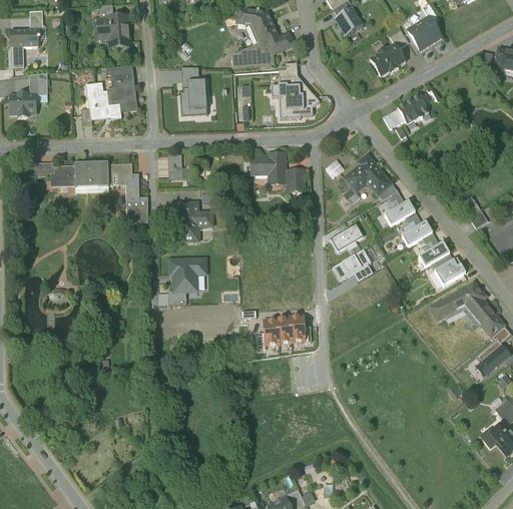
[(327,0),(333,8),(346,0),(327,0)]
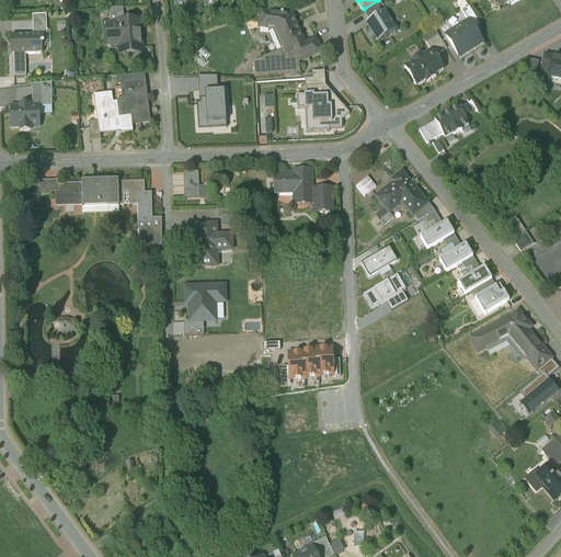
[(378,0),(364,9),(369,18),(385,8),(386,8),(381,0),(378,0)]
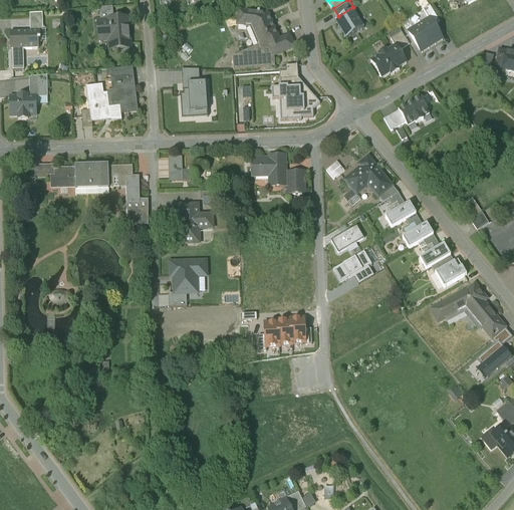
[(430,17),(434,22),(440,19),(430,3),(423,7),(429,17),(430,17)]
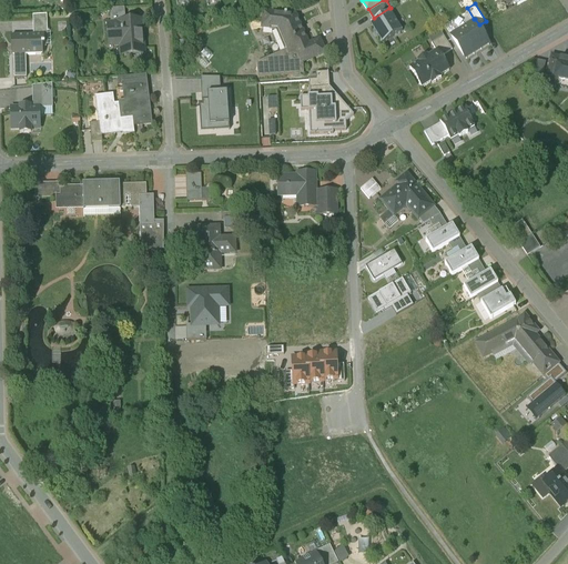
[(124,6),(109,7),(110,19),(125,18),(124,6)]
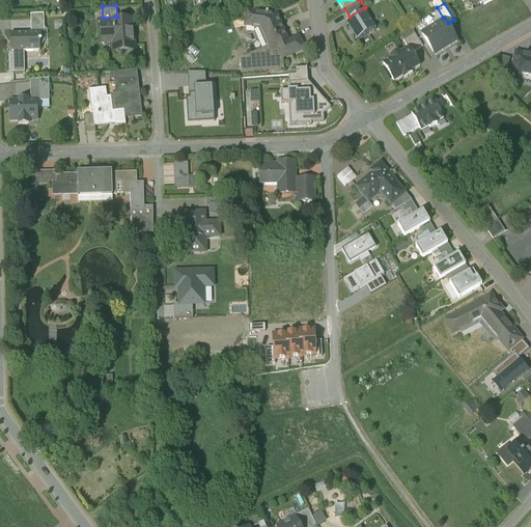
[(350,17),(345,19),(346,20),(357,36),(357,37),(375,26),(375,25),(365,8),(365,7),(364,7),(350,17)]
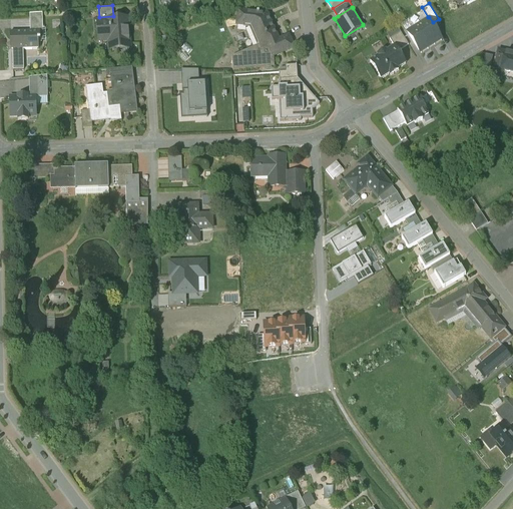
[(42,10),(30,11),(30,28),(40,28),(40,26),(43,26),(42,10)]
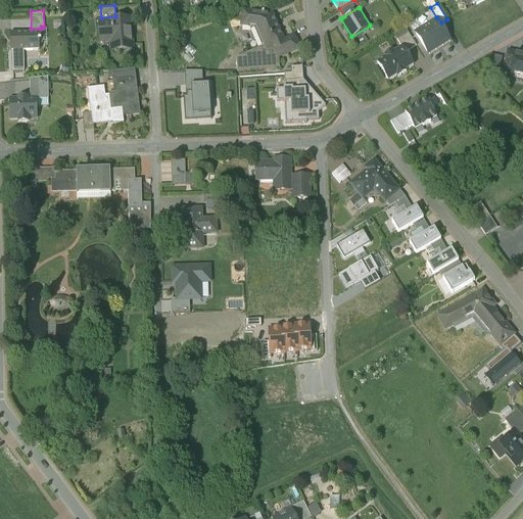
[(272,11),(262,10),(262,11),(244,10),(242,24),(251,24),(251,22),(256,22),(256,25),(267,47),(278,42),(283,39),(272,11)]
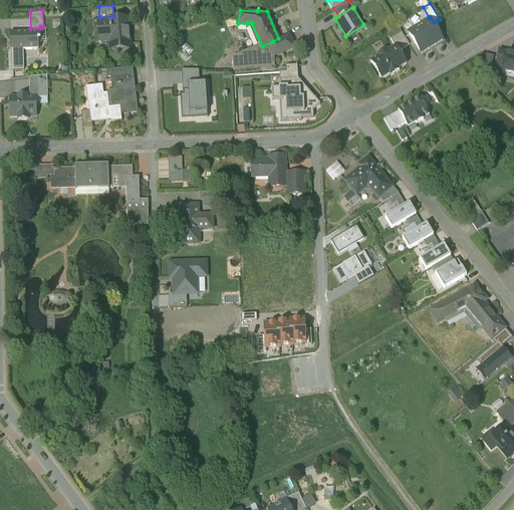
[(113,16),(113,18),(116,18),(116,21),(119,21),(119,19),(127,18),(127,26),(129,26),(127,15),(113,16)]
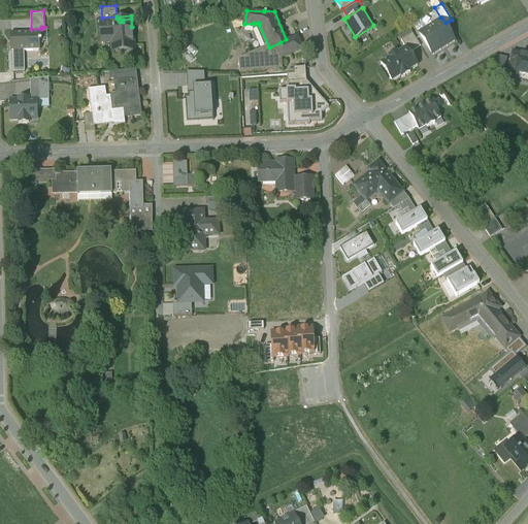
[(131,19),(123,20),(123,22),(120,22),(120,19),(117,19),(117,17),(102,18),(102,20),(99,21),(100,30),(103,30),(104,37),(103,37),(103,39),(103,42),(105,42),(105,39),(112,39),(112,47),(124,46),(124,44),(133,44),(132,27),(131,27),(131,19)]
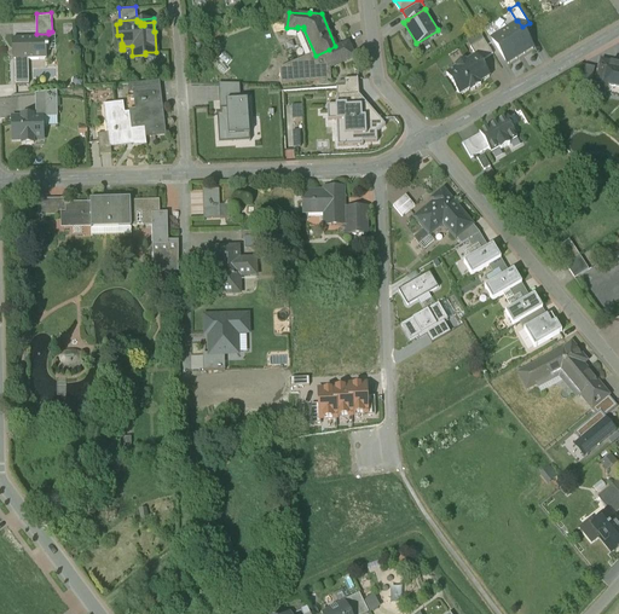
[(492,36),(507,61),(533,45),(522,27),(518,21),(516,21),(492,36)]
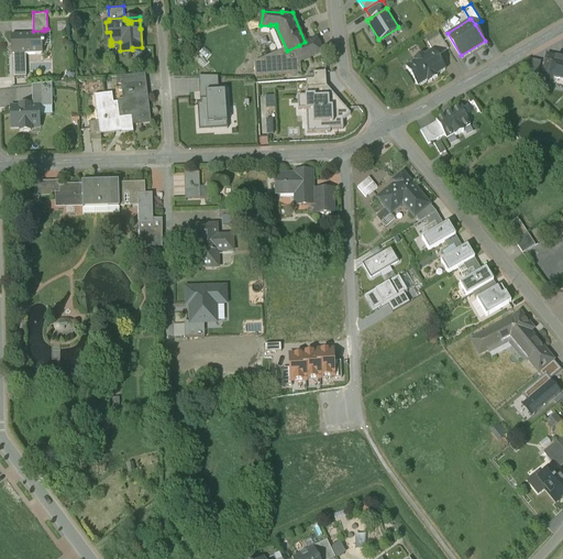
[(33,31),(11,32),(11,51),(13,51),(14,74),(26,74),(25,51),(43,50),(42,41),(44,41),(44,31),(33,31)]
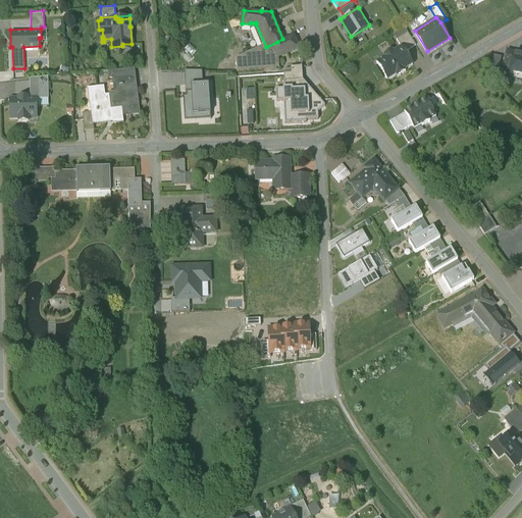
[(415,43),(407,30),(397,37),(401,44),(402,44),(405,49),(415,43)]
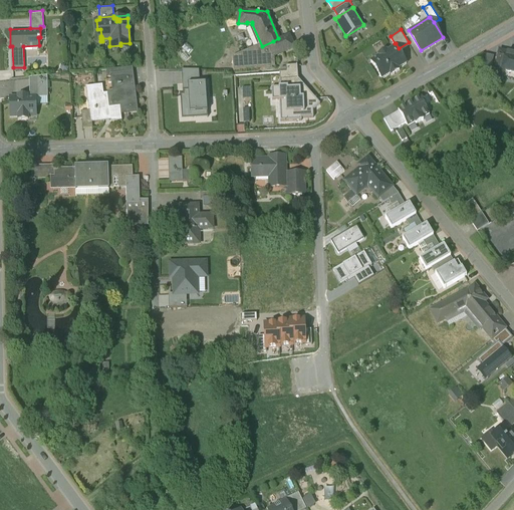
[(278,38),(273,41),(278,51),(293,44),(289,34),(278,38)]
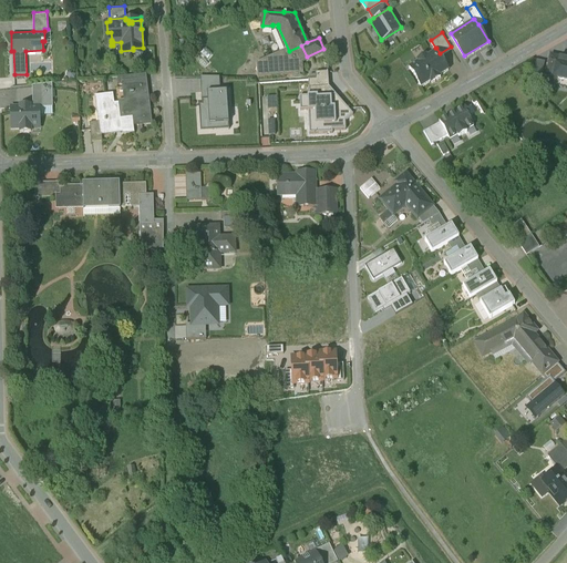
[(289,52),(280,57),(274,53),(263,58),(265,74),(302,71),(302,60),(301,59),(307,57),(301,45),(289,51),(289,52)]
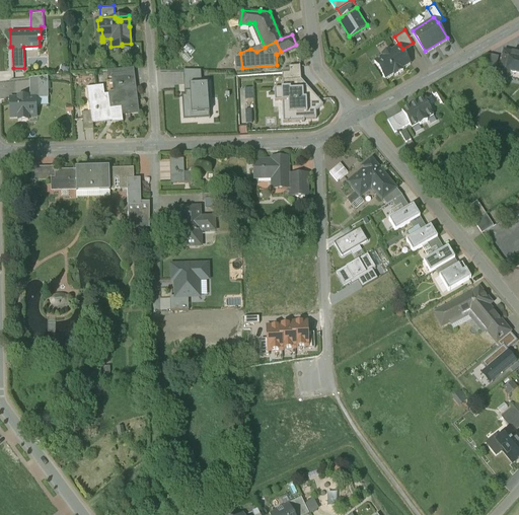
[(398,44),(390,49),(390,48),(382,53),(382,54),(374,59),(385,77),(393,71),(394,73),(402,68),(401,66),(411,61),(402,49),(399,44),(398,44)]
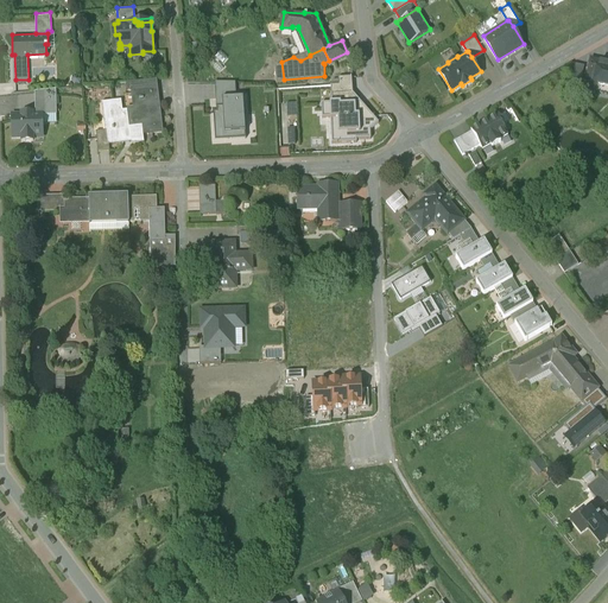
[(607,62),(591,58),(587,84),(596,87),(596,82),(607,83),(607,62)]
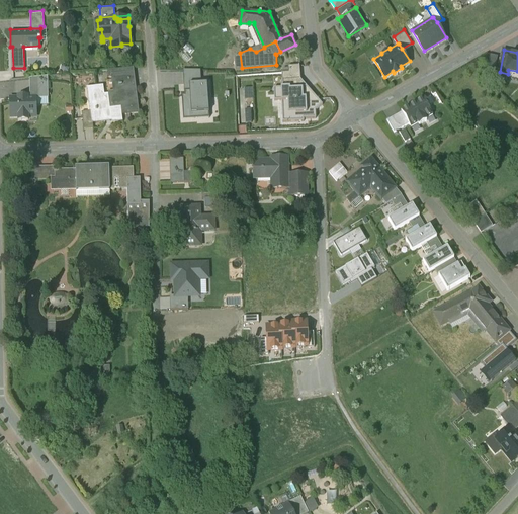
[(299,63),(288,64),(288,70),(281,70),(282,78),(300,76),(299,63)]
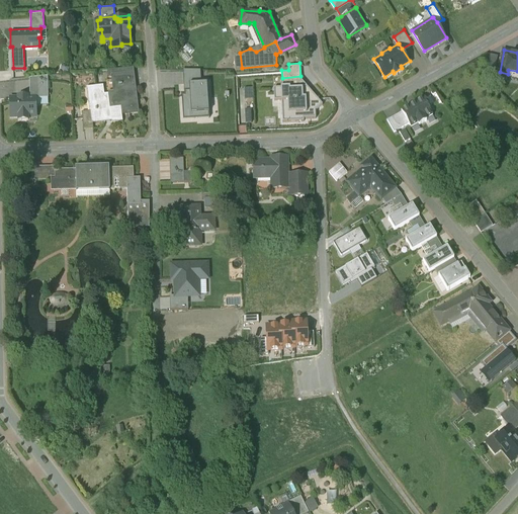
[(132,65),(108,68),(109,75),(114,74),(114,73),(133,71),(132,65)]
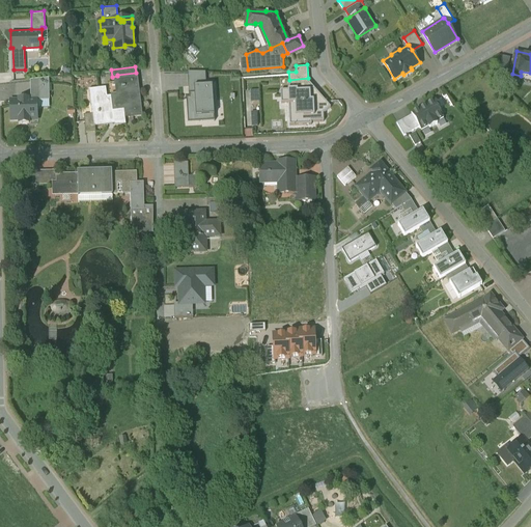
[(194,85),(194,84),(206,83),(205,70),(188,70),(188,85),(194,85)]
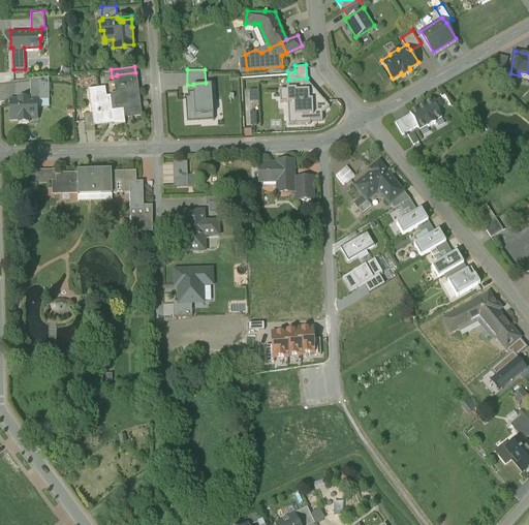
[(135,72),(117,74),(117,75),(119,93),(111,94),(113,109),(124,106),(124,114),(141,112),(135,72)]
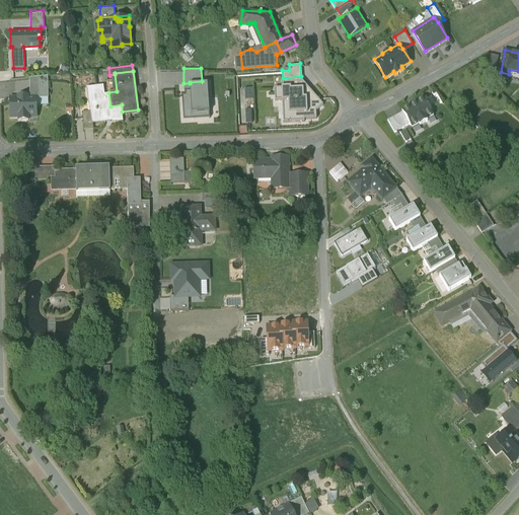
[(35,95),(49,95),(48,74),(29,75),(30,95),(35,95)]
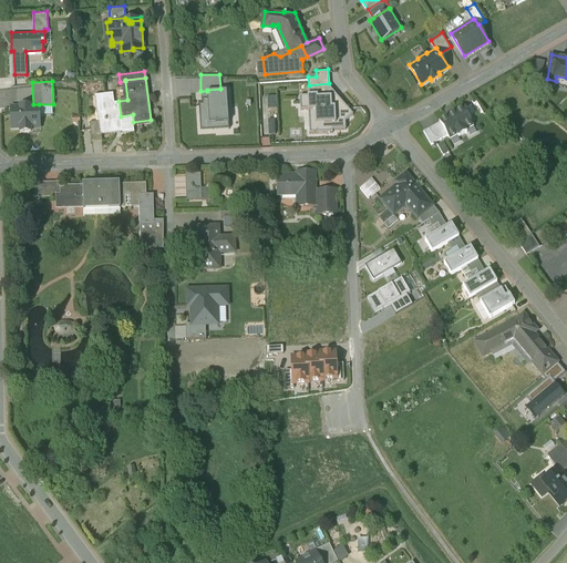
[(220,89),(207,90),(207,91),(207,96),(209,122),(216,121),(229,121),(227,89),(220,89)]
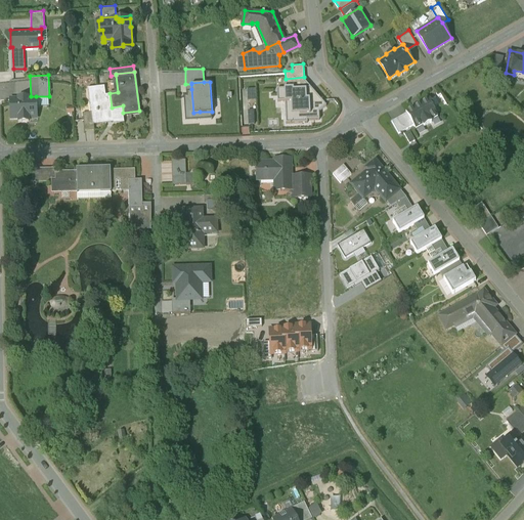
[(104,84),(89,86),(91,110),(93,121),(113,119),(113,120),(124,119),(123,113),(123,105),(112,107),(110,93),(105,93),(104,84)]
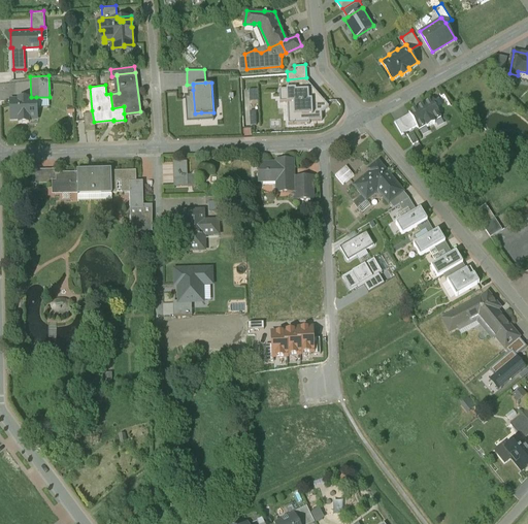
[(195,113),(193,90),(188,90),(188,95),(186,95),(186,104),(189,104),(190,113),(195,113)]
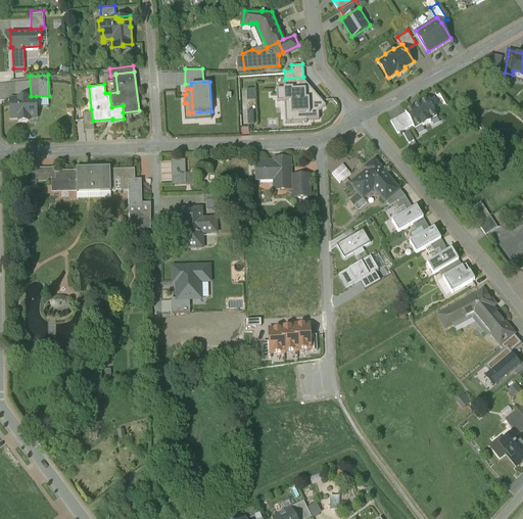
[(29,115),(37,115),(36,96),(31,96),(28,96),(28,95),(18,95),(18,96),(10,96),(11,115),(19,115),(19,119),(29,119),(29,115)]
